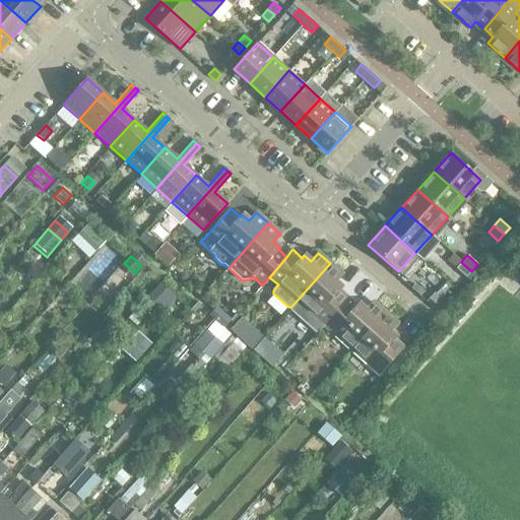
[(471,271),(461,262),(456,268),(466,276),(471,271)]
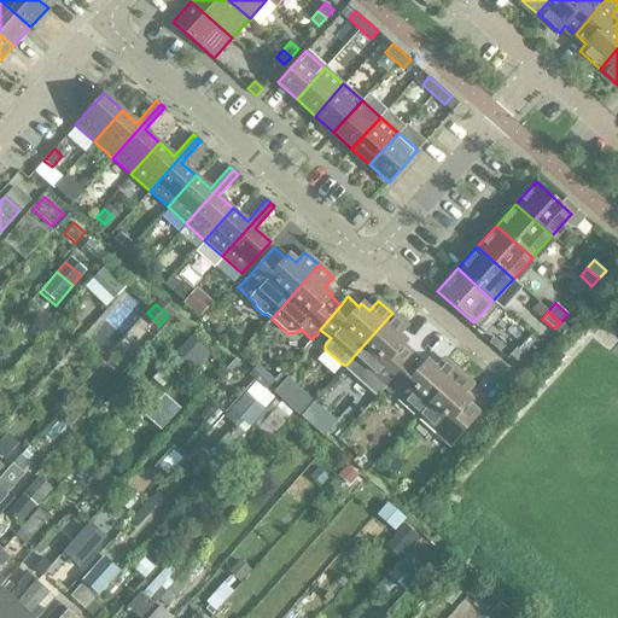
[(392,313),(353,357),(385,386),(413,354),(403,345),(406,343),(397,336),(407,326),(392,313)]
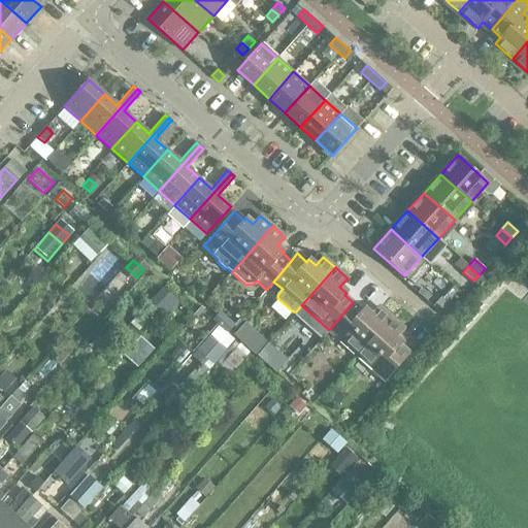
[(166,288),(152,304),(167,318),(182,301),(166,288)]
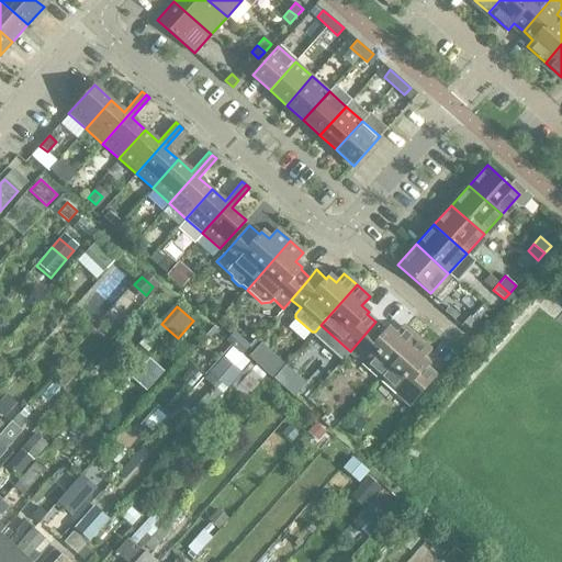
[(474,333),(481,325),(470,315),(464,323),(474,333)]
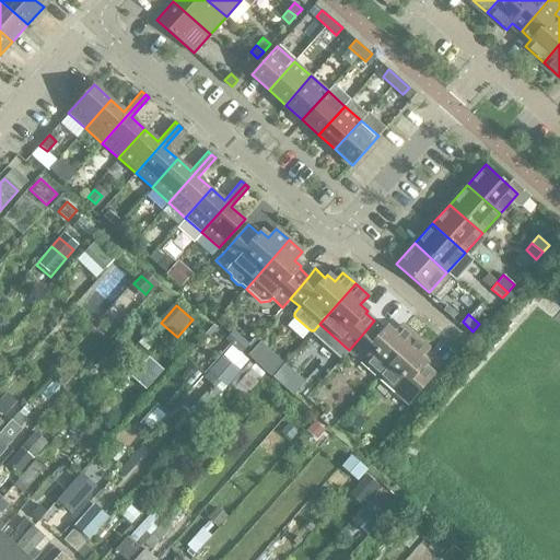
[(384,329),(374,321),(349,350),(378,376),(413,336),(400,325),(393,334),(386,327),(384,329)]
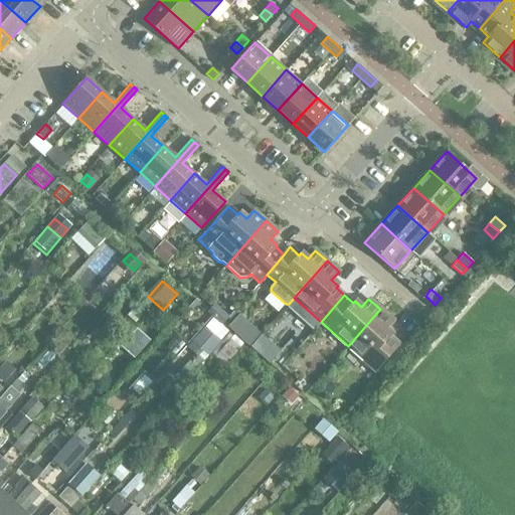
[(380,309),(348,346),(375,370),(398,344),(389,336),(391,334),(385,328),(392,320),(380,309)]
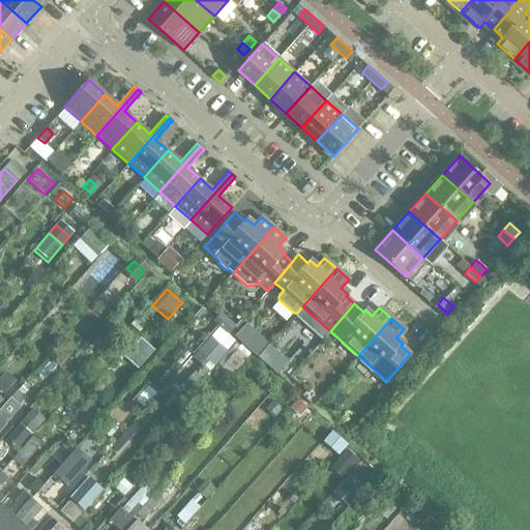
[(247,333),(238,325),(231,333),(240,342),(247,333)]
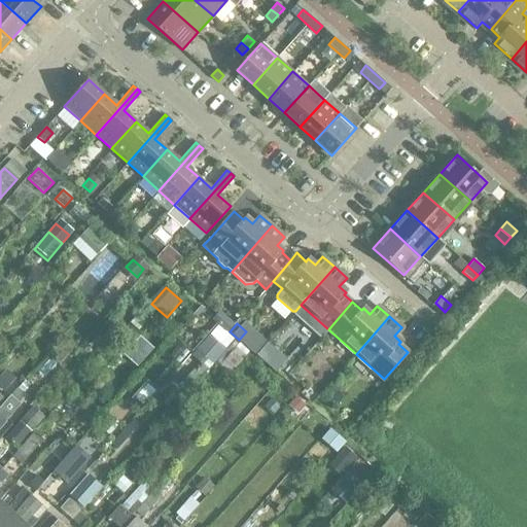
[(210,336),(200,347),(215,360),(224,349),(210,336)]
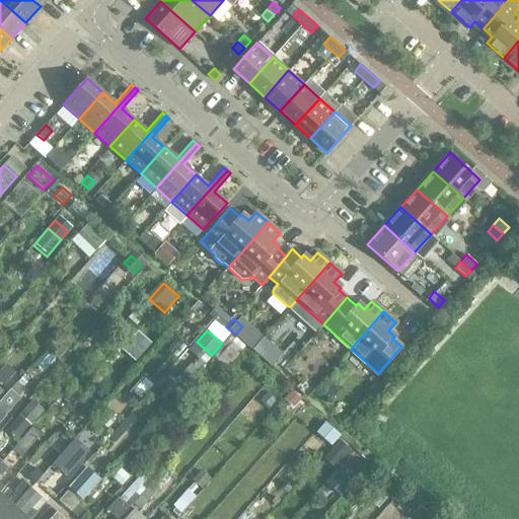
[(230,340),(223,354),(235,360),(242,346),(230,340)]
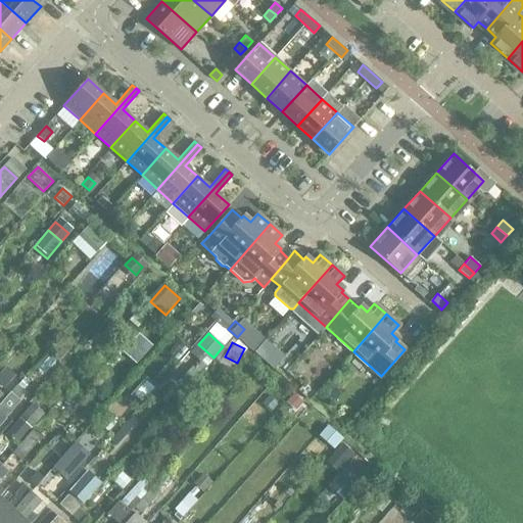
[(0,382),(8,390),(18,378),(6,368),(0,374),(0,382)]
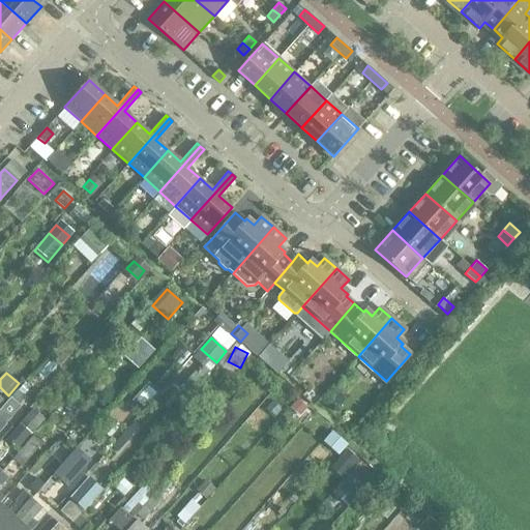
[(6,423),(22,406),(10,396),(0,409),(0,431),(7,423),(6,423)]
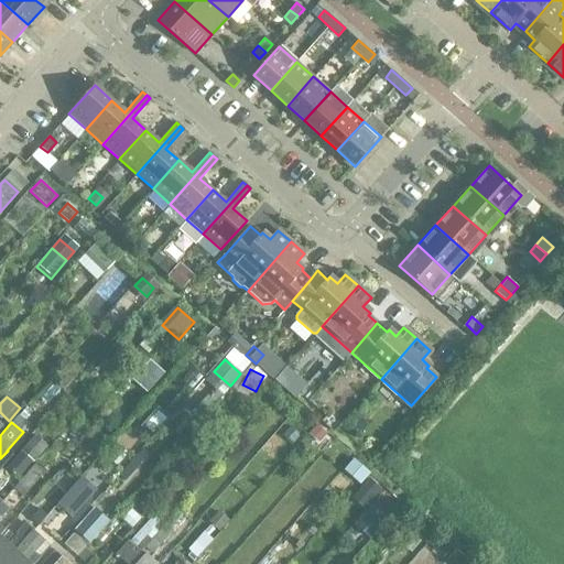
[(8,467),(18,475),(34,490),(49,473),(34,461),(47,446),(35,434),(21,451),(22,451),(8,467)]
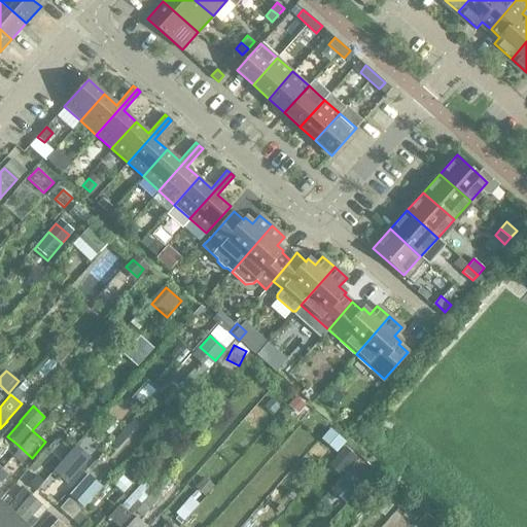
[(334,429),(324,440),(340,452),(349,443),(334,429)]
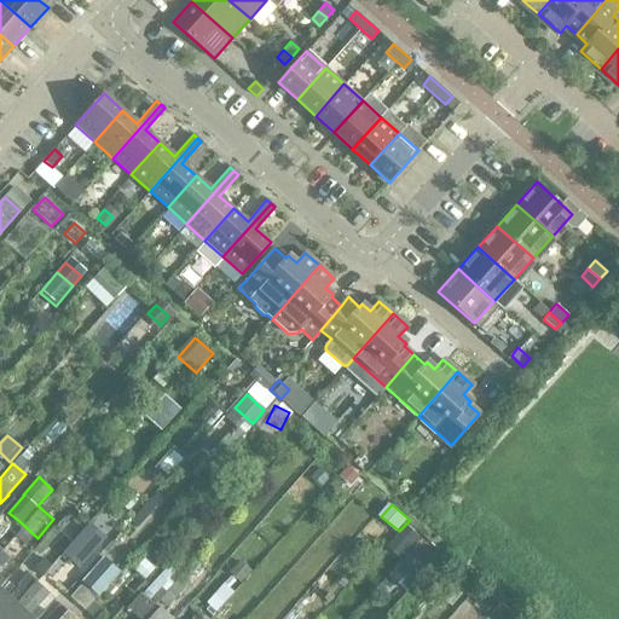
[(80,567),(106,537),(91,522),(64,553),(80,567)]
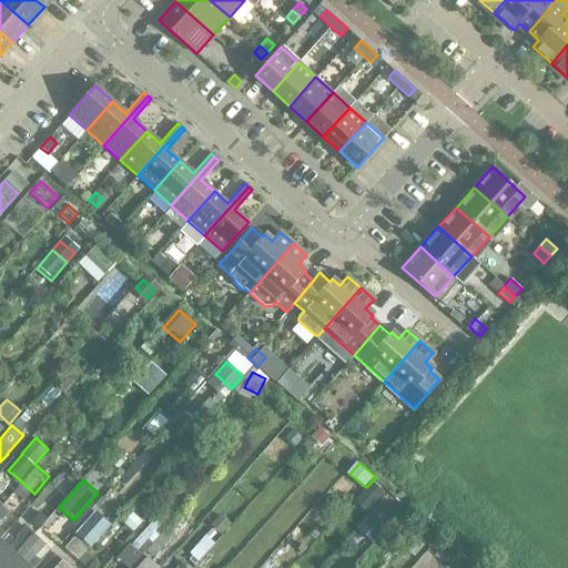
[(375,480),(357,500),(369,511),(388,492),(375,480)]
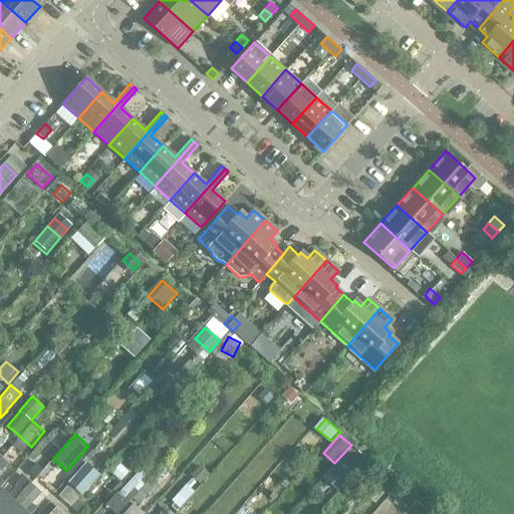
[(41,468),(52,455),(46,449),(35,462),(41,468)]
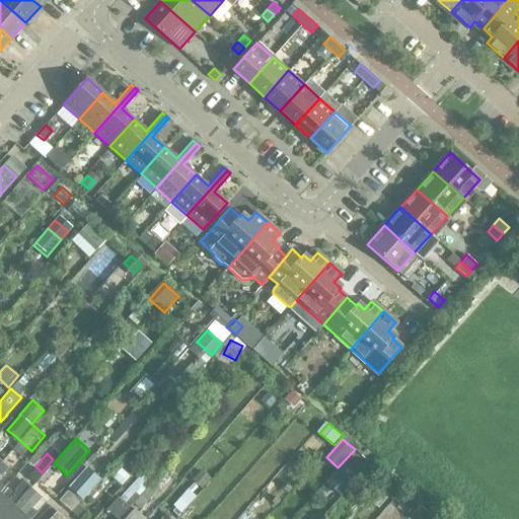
[(325,483),(341,497),(363,470),(348,458),(325,483)]
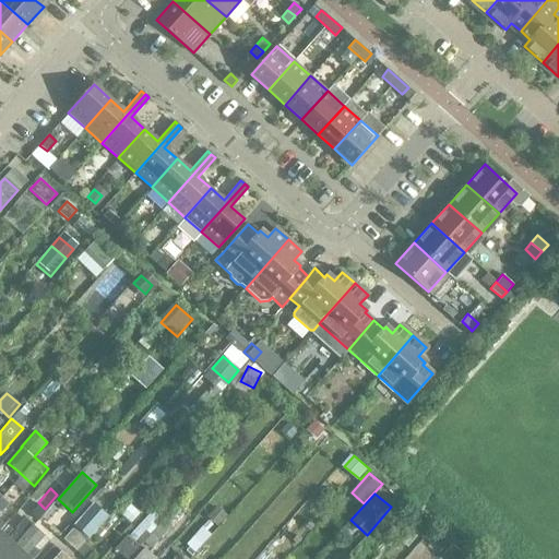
[(109,514),(99,506),(82,527),(92,536),(109,514)]
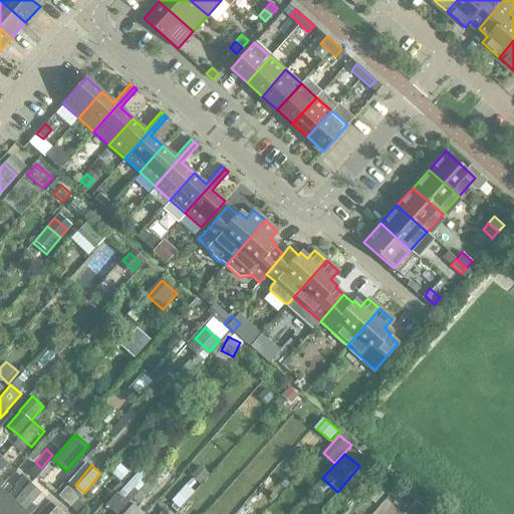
[(0,488),(0,513),(1,513),(31,483),(23,476),(15,485),(16,486),(7,495),(0,488)]
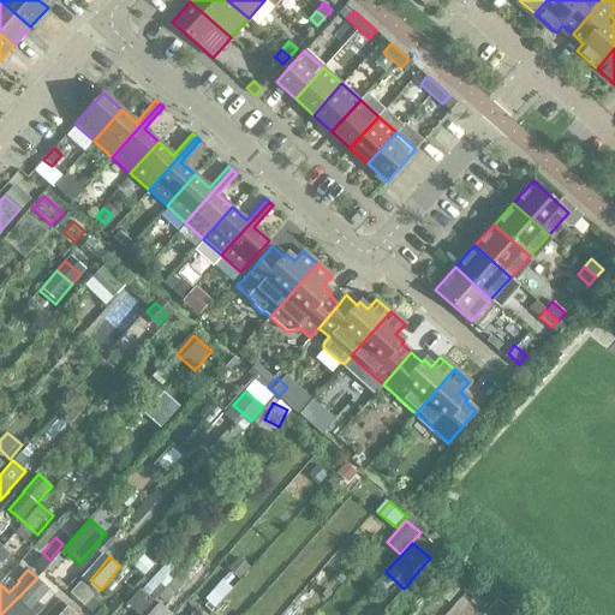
[(207,598),(218,605),(232,584),(221,577),(207,598)]
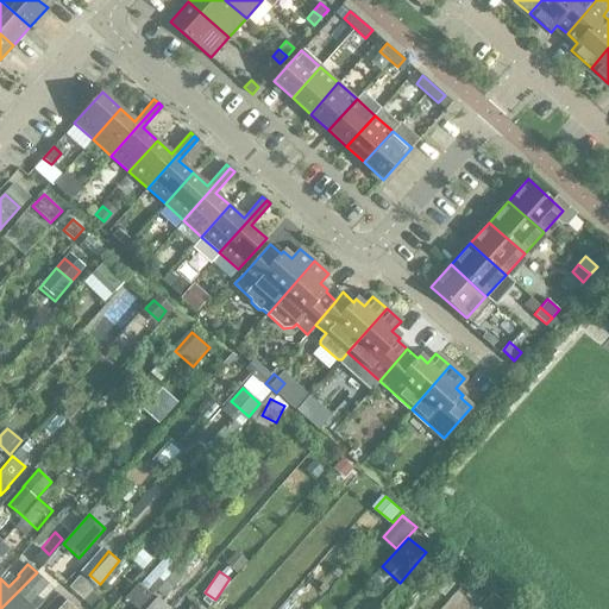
[(37,572),(1,608),(32,608),(29,606),(49,583),(37,572)]
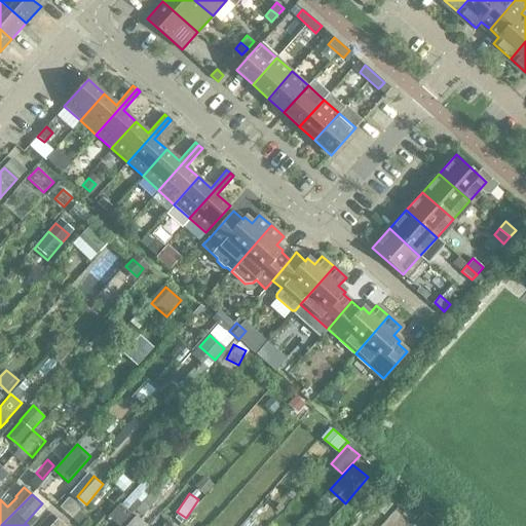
[(71,494),(61,506),(72,518),(83,505),(75,497),(71,494)]
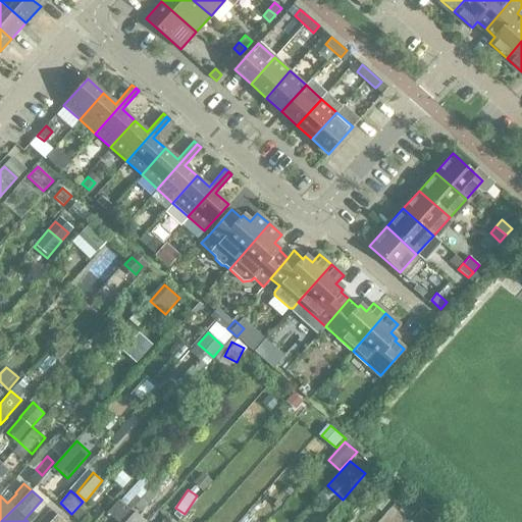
[(117,521),(119,521),(131,510),(118,500),(107,513),(117,521)]
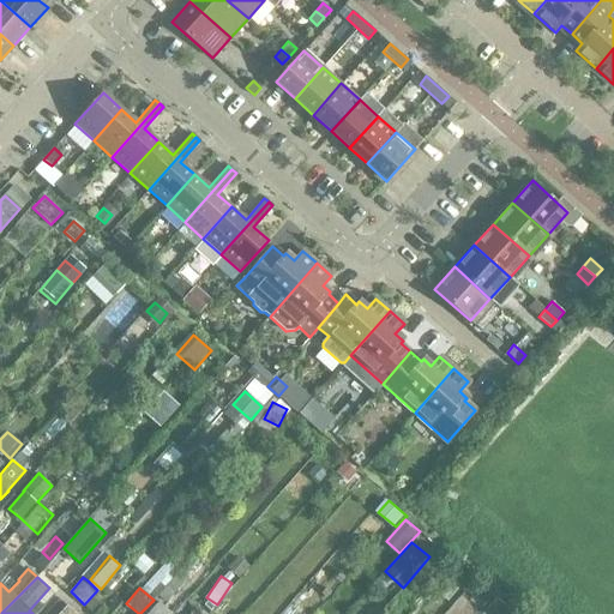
[(211,611),(215,613),(238,613),(221,599),(211,611)]
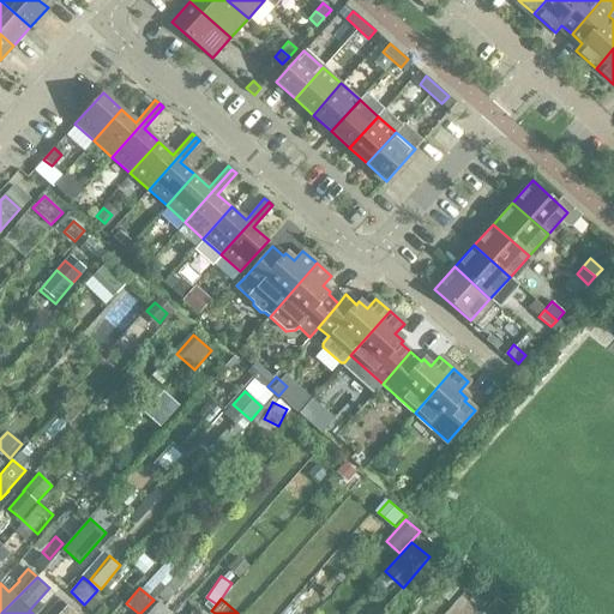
[(146,613),(172,613),(158,601),(146,613)]
